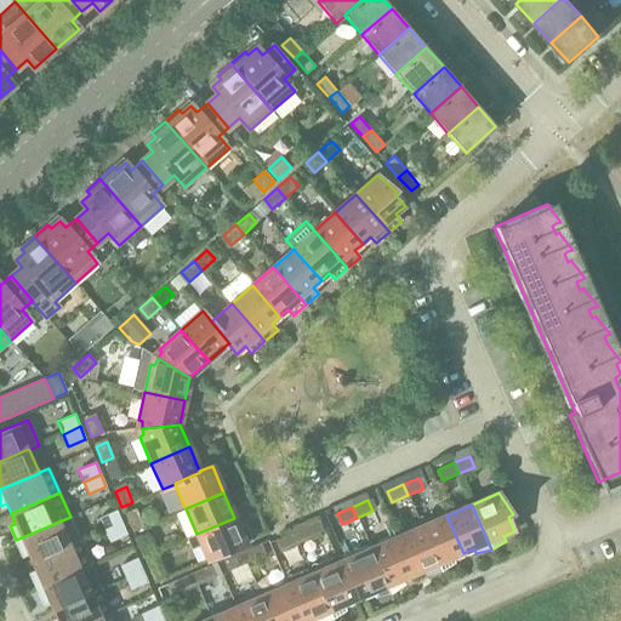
[(104,530),(121,523),(117,511),(100,518),(104,530)]
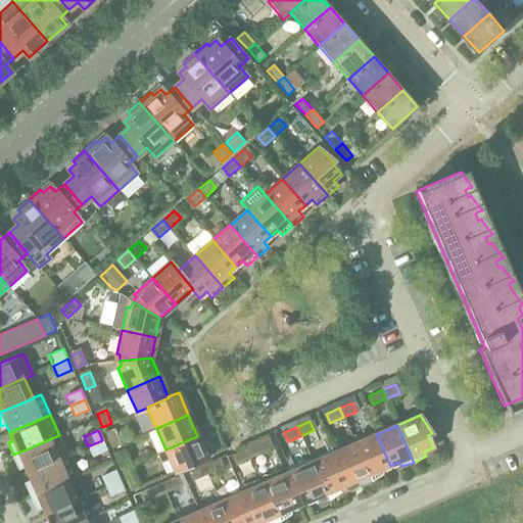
[(115,431),(106,435),(111,448),(121,444),(115,431)]
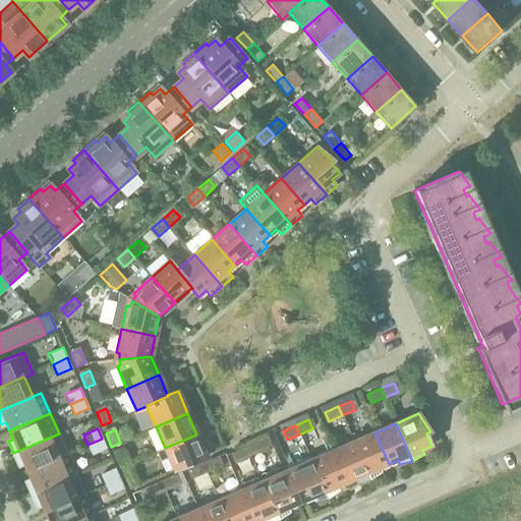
[(380,468),(389,464),(374,432),(353,442),(370,479),(382,472),(380,468)]
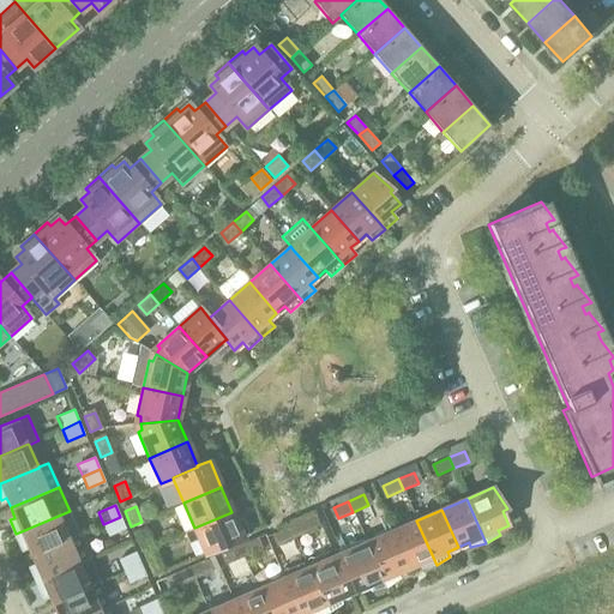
[(70,539),(79,535),(80,535),(70,511),(16,534),(22,548),(28,546),(31,555),(70,539)]
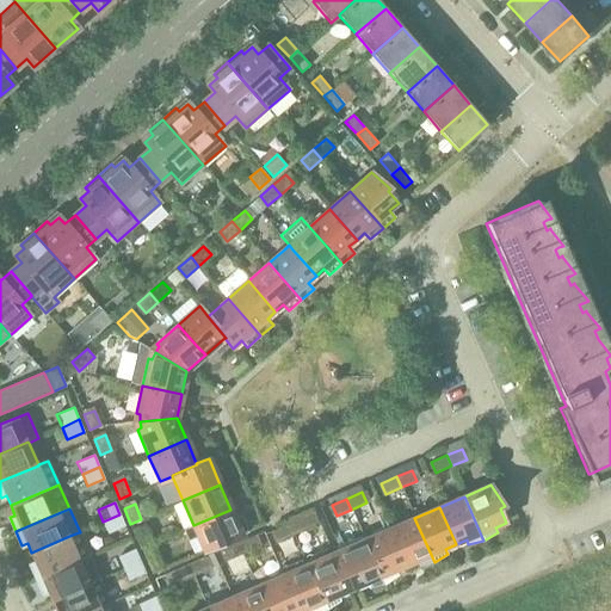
[(241,516),(234,518),(230,510),(193,525),(184,529),(189,541),(198,536),(204,551),(248,532),(241,516)]
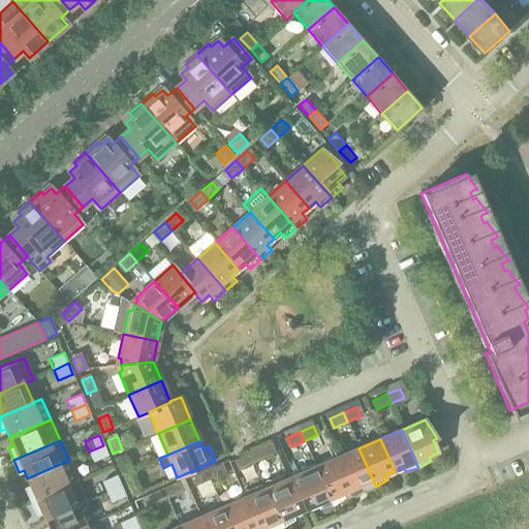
[(93,462),(109,456),(103,445),(89,452),(93,462)]
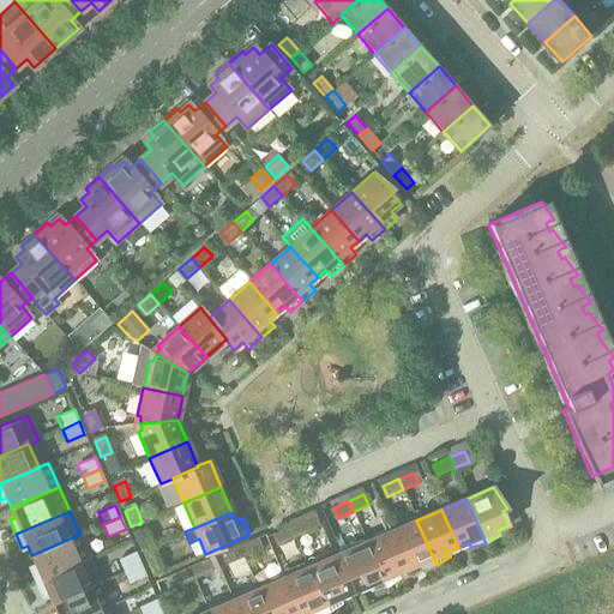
[(295,537),(311,530),(306,519),(290,527),(295,537)]
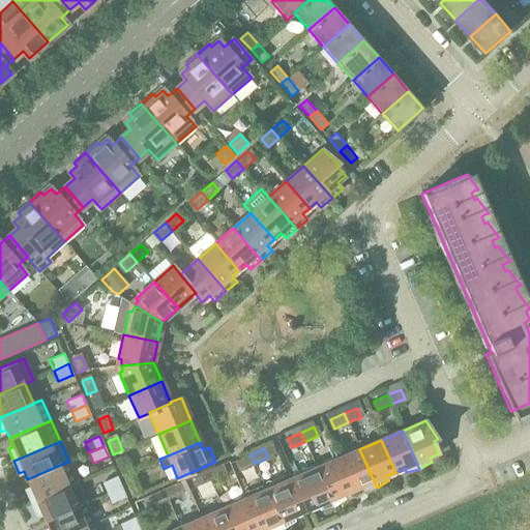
[(359,449),(337,459),(352,491),(361,488),(363,491),(377,488),(359,449)]
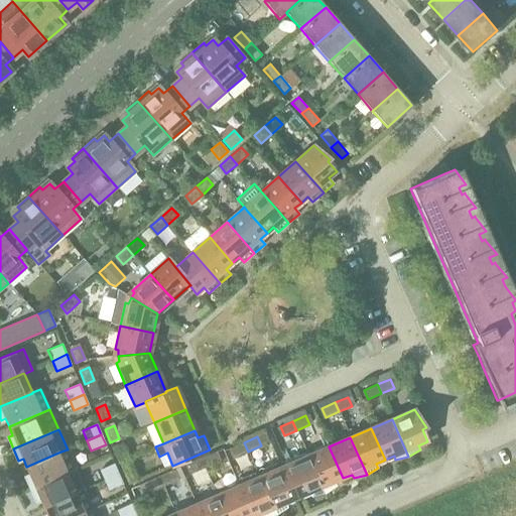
[(248,452),(244,442),(231,447),(235,457),(248,452)]
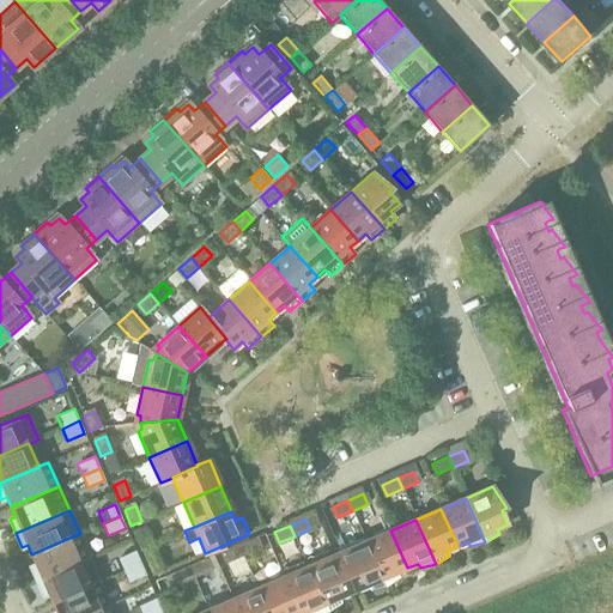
[(146,530),(135,535),(141,551),(152,546),(146,530)]
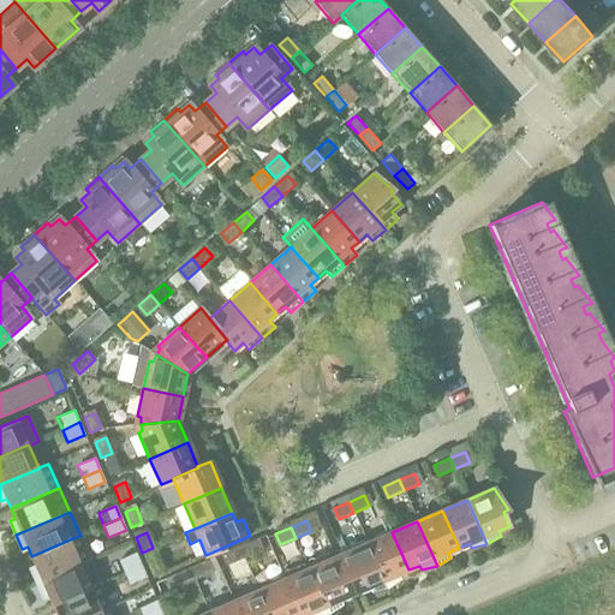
[(384,580),(408,569),(392,532),(368,543),(387,587),(384,580)]
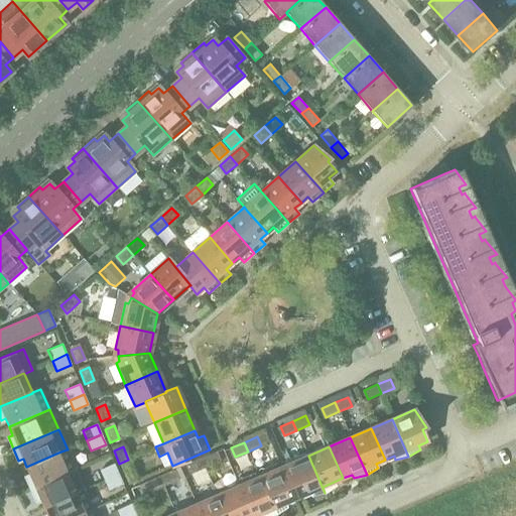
[(30,489),(67,473),(76,469),(67,449),(58,453),(26,467),(30,475),(25,477),(30,489)]
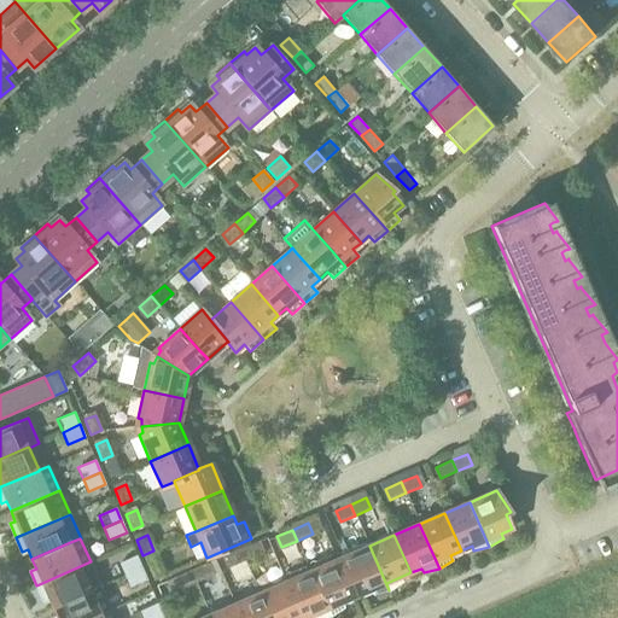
[(246,563),(262,555),(257,544),(242,552),(246,563)]
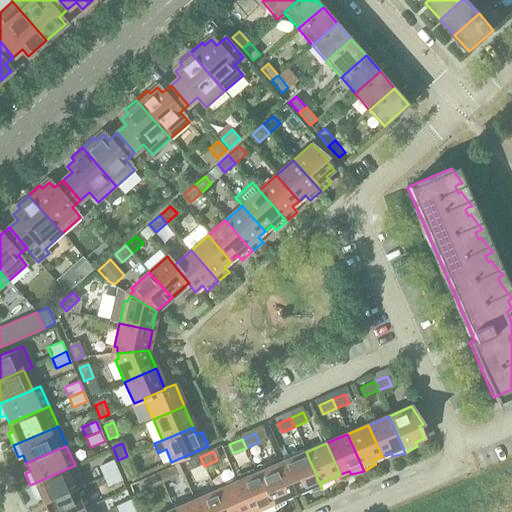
[(322,489),(306,452),(281,463),(295,494),(319,484),(321,489),(322,489)]
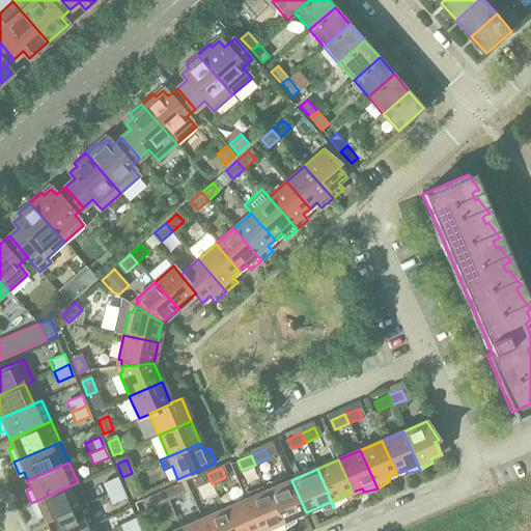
[(212,483),(207,474),(194,479),(198,488),(212,483)]
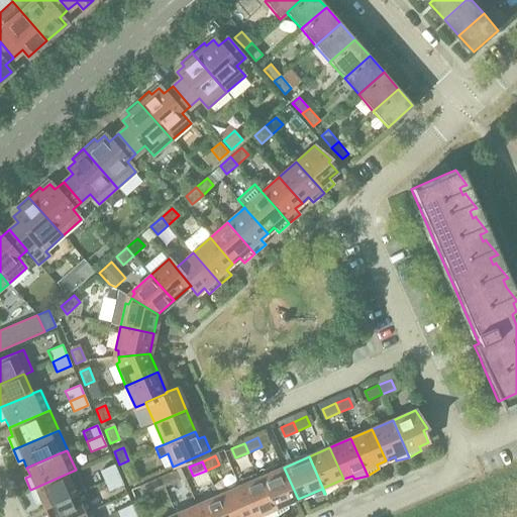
[(104,482),(119,475),(114,464),(100,471),(104,482)]
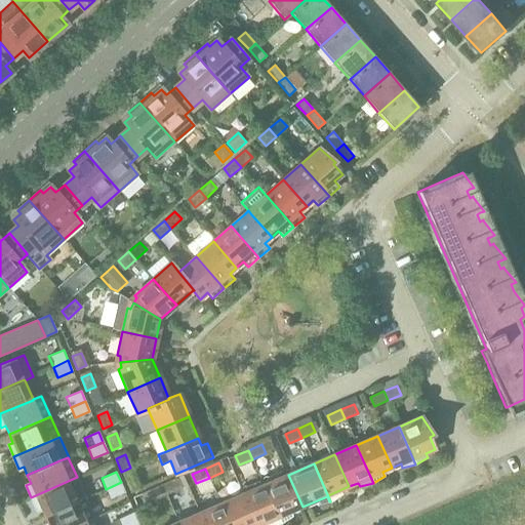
[(278,517),(303,507),(288,475),(264,485),(280,523),(281,523),(278,517)]
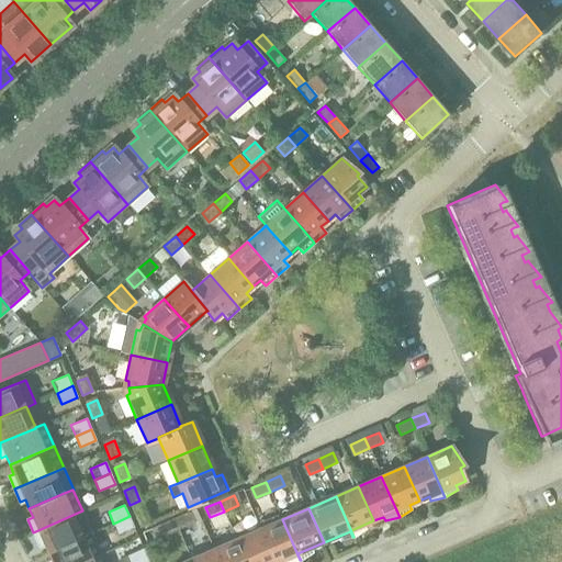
[(139,527),(149,524),(144,509),(134,514),(139,527)]
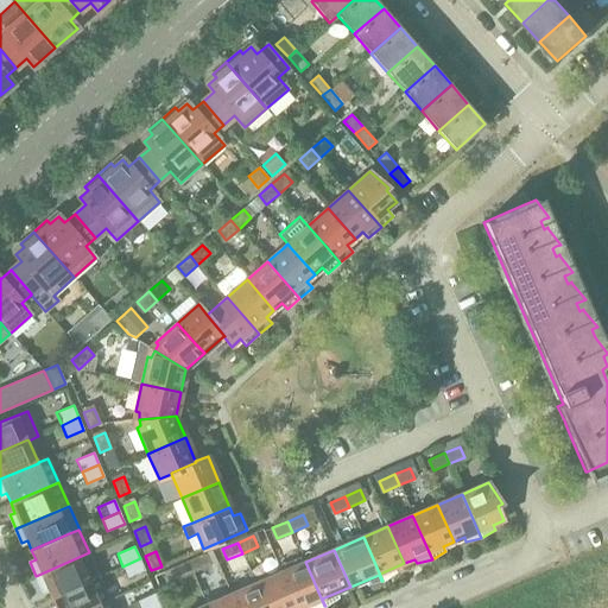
[(51,597),(89,581),(99,576),(89,552),(78,557),(36,576),(42,589),(48,587),(51,597)]
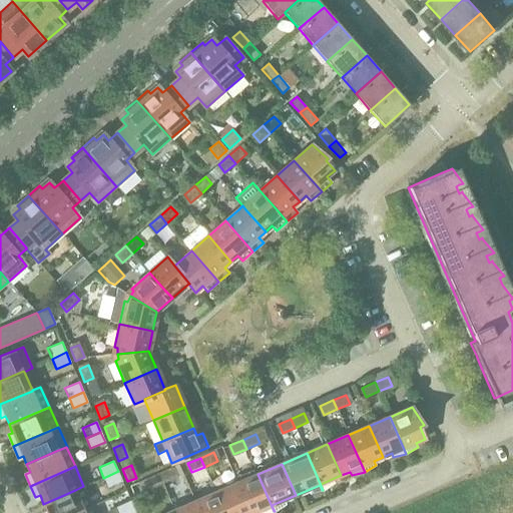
[(162,485),(175,479),(171,470),(158,476),(162,485)]
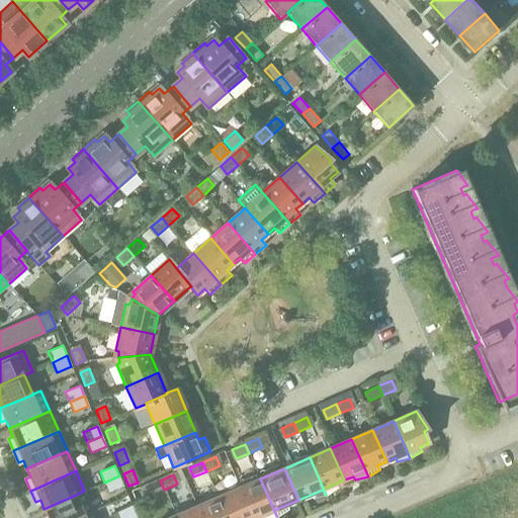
[(109,493),(123,486),(119,476),(104,483),(109,493)]
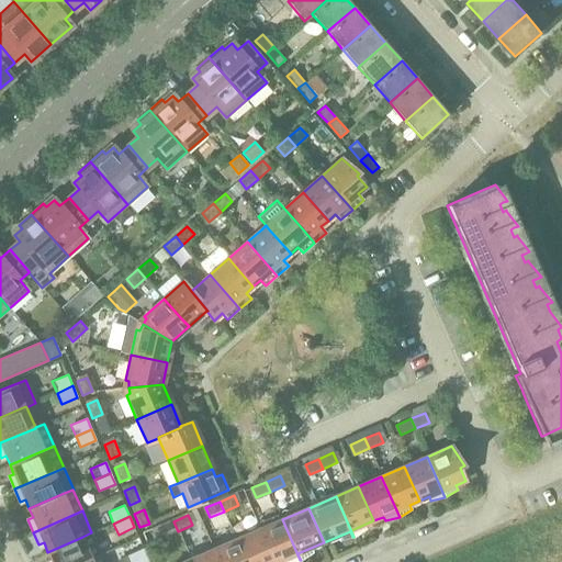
[(282,519),(260,529),(273,561),(278,561),(296,554),(300,560),(282,519)]
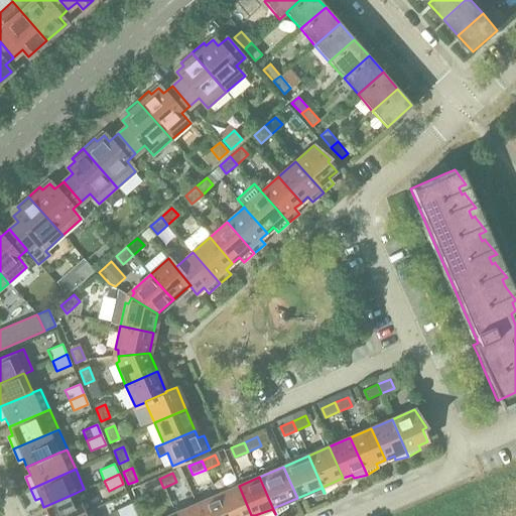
[(151,494),(163,488),(159,479),(147,485),(151,494)]
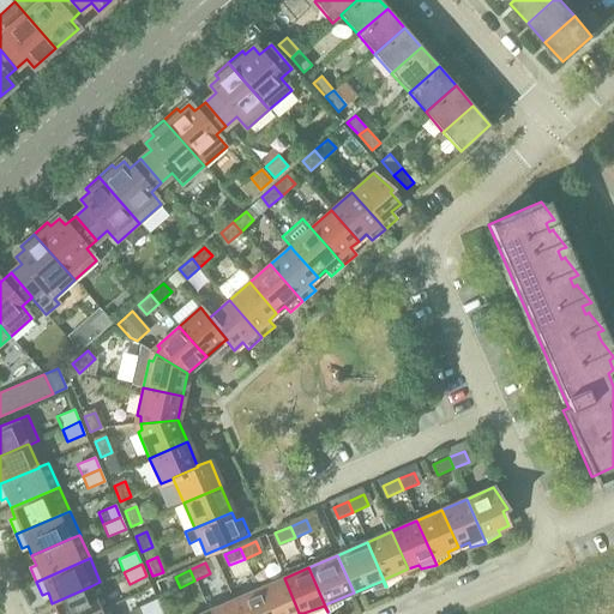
[(258,590),(269,613),(299,613),(284,578),(258,590)]
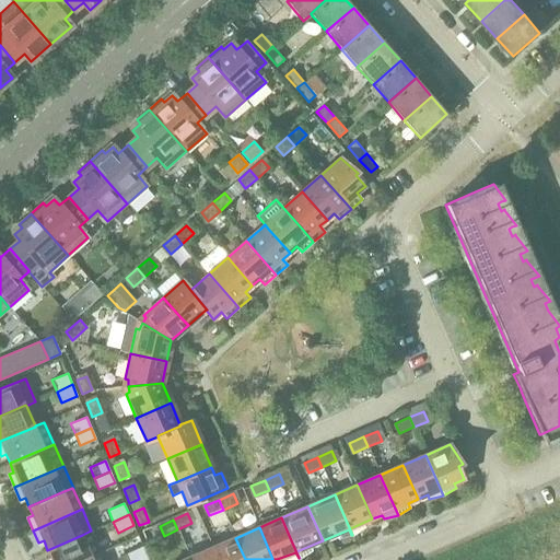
[(83,559),(92,557),(101,552),(91,531),(82,535),(47,550),(51,559),(47,559),(83,559)]
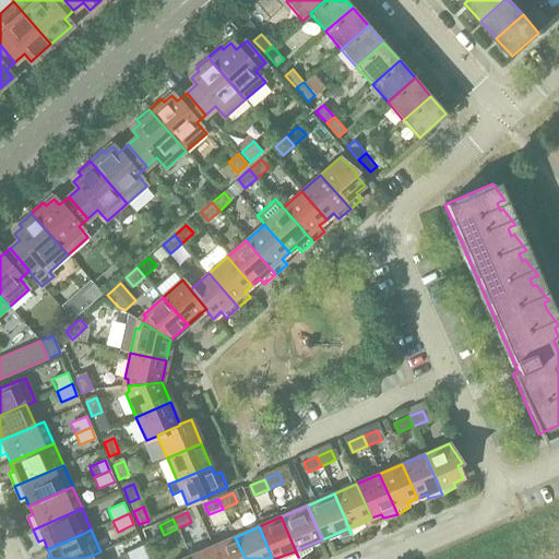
[(245,558),(235,537),(212,547),(217,558),(245,558)]
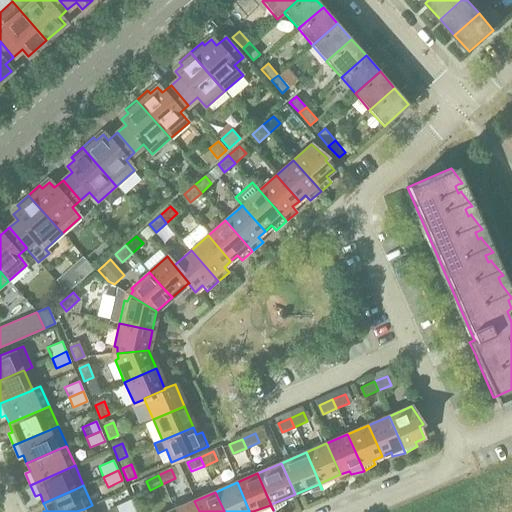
[(107,511),(130,511),(135,510),(130,500),(106,510),(107,511)]
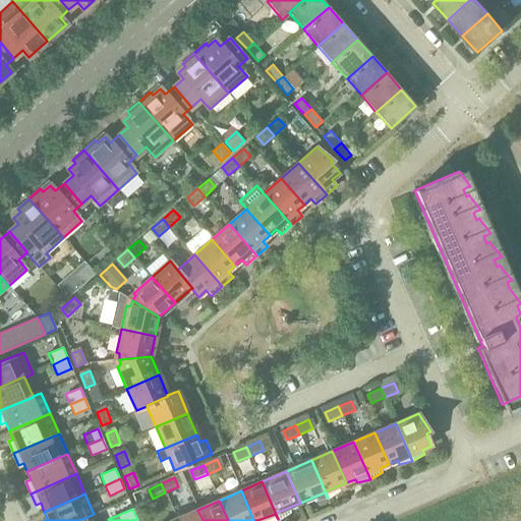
[(176,519),(177,520),(203,520),(197,510),(176,519)]
